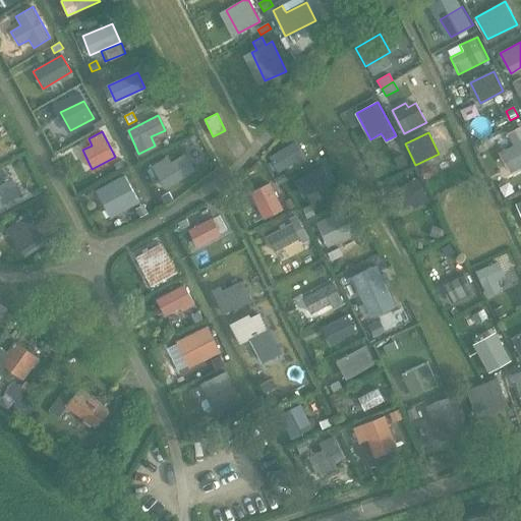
[(520,165),(520,140),(500,152),(510,171),(520,165)]
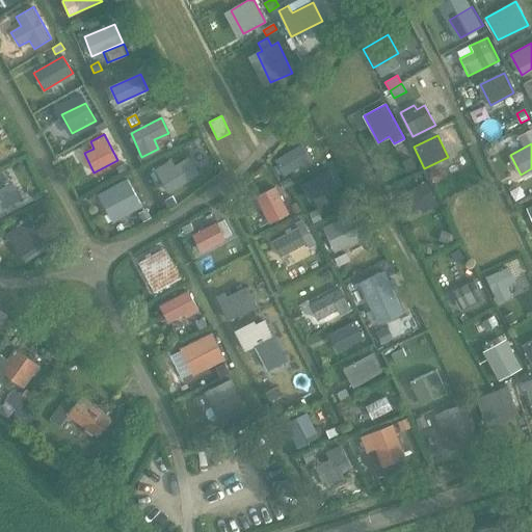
[(311,159),(301,144),(275,160),(284,176),(311,159)]
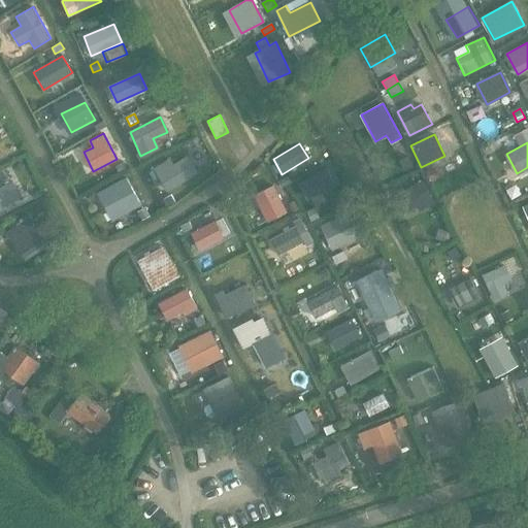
[(407,157),(399,161),(404,170),(413,166),(407,157)]
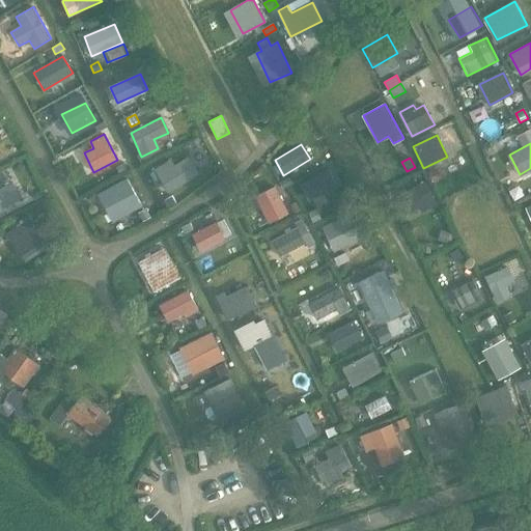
[(174,167),(170,161),(156,169),(168,190),(196,172),(188,160),(174,167)]
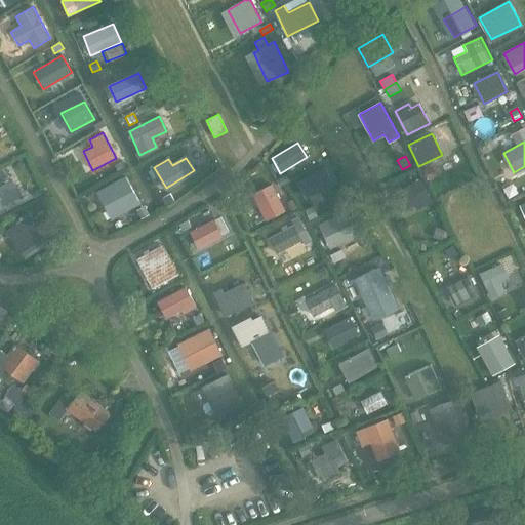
[(331,182),(325,168),(297,183),(305,197),(331,182)]
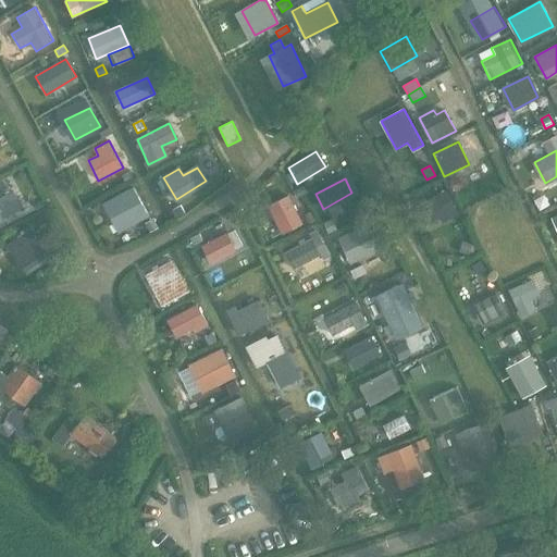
[(304,186),(293,192),(296,198),(307,193),(304,186)]
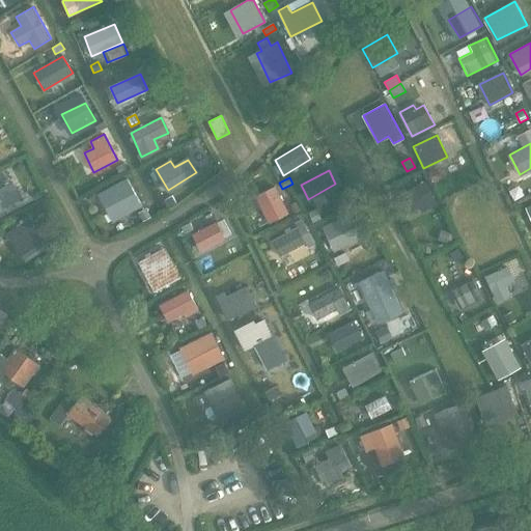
[(114,222),(142,206),(129,179),(100,194),(114,222)]
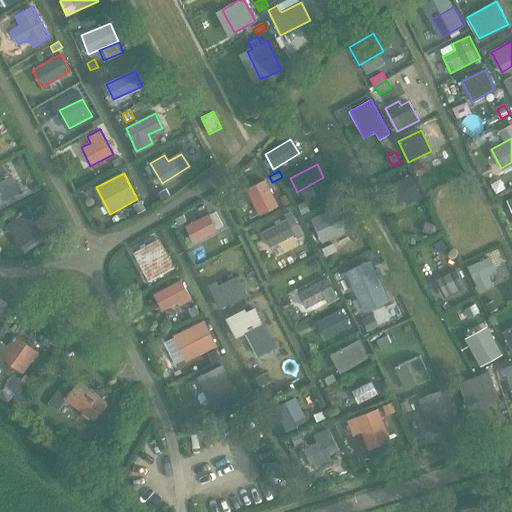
[(0,201),(20,191),(12,175),(0,182),(0,201)]
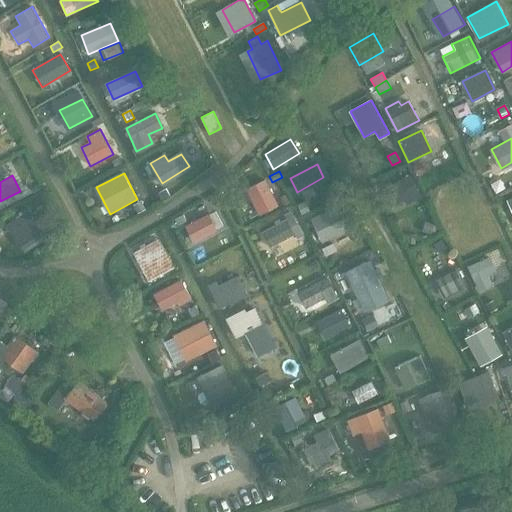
[(388,187),(396,203),(404,199),(407,205),(421,197),(419,192),(410,176),(388,187)]
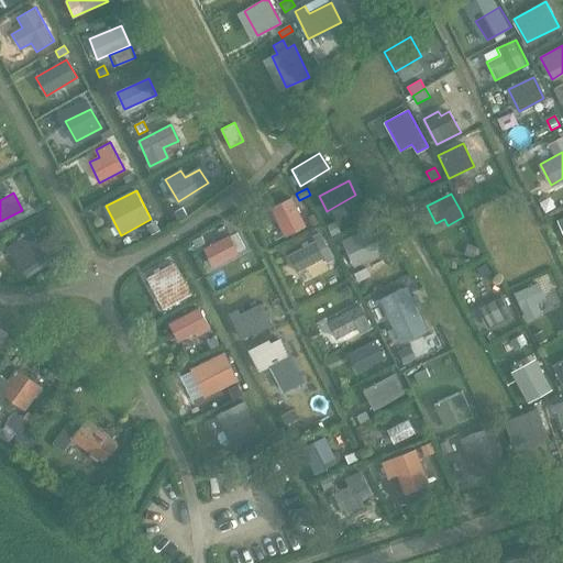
[(306,225),(291,198),(272,208),(285,235),(306,225)]
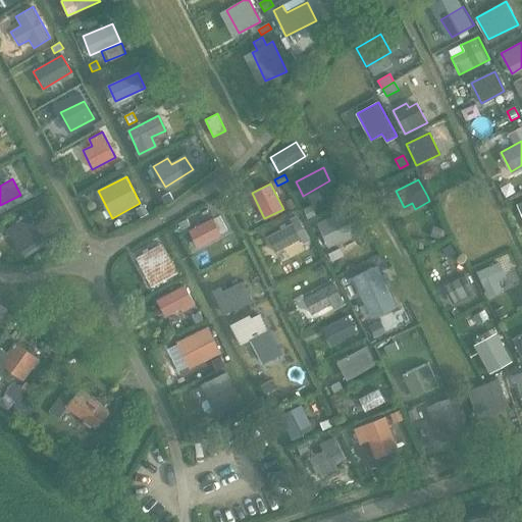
[(168,194),(162,198),(166,205),(173,201),(168,194)]
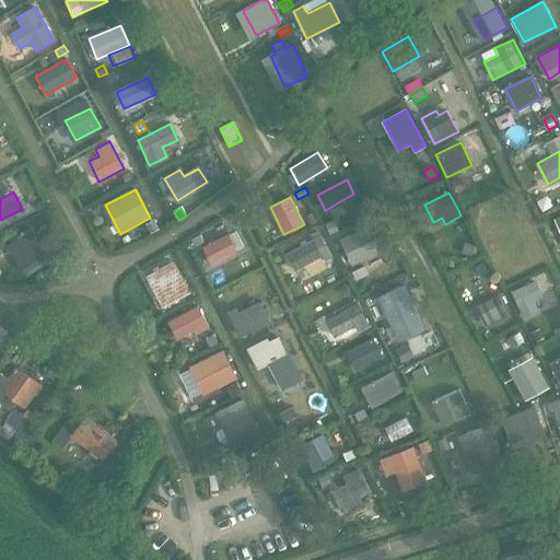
[(153,221),(146,225),(151,234),(159,230),(153,221)]
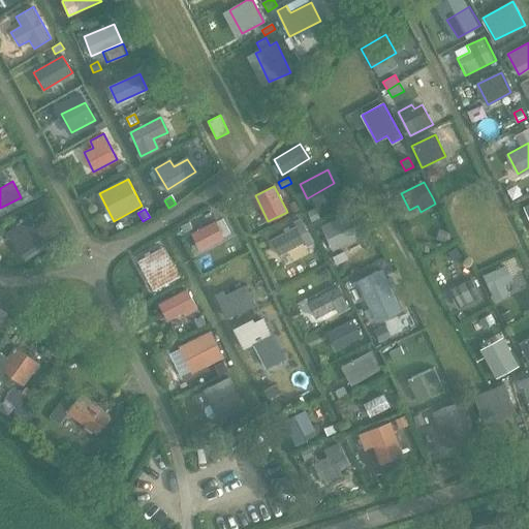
[(315,209),(307,213),(311,222),(319,218),(315,209)]
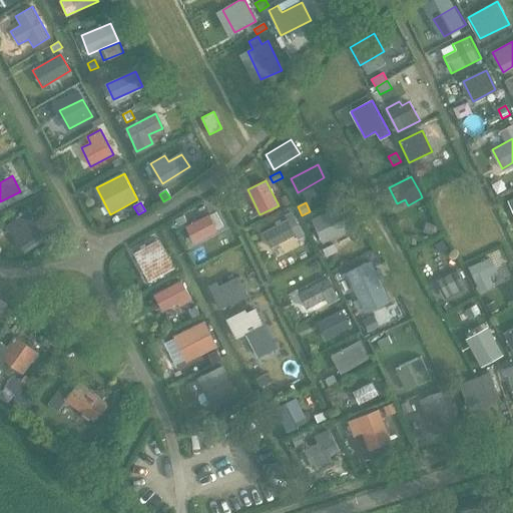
[(342,204),(312,219),(324,243),(354,229),(342,204)]
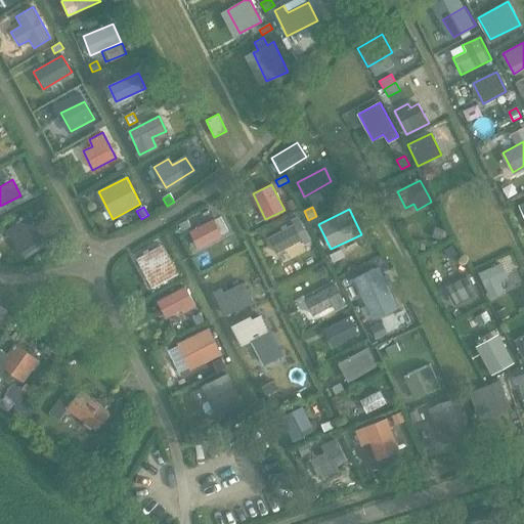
[(26,259),(49,243),(44,235),(30,214),(6,231),(26,259)]
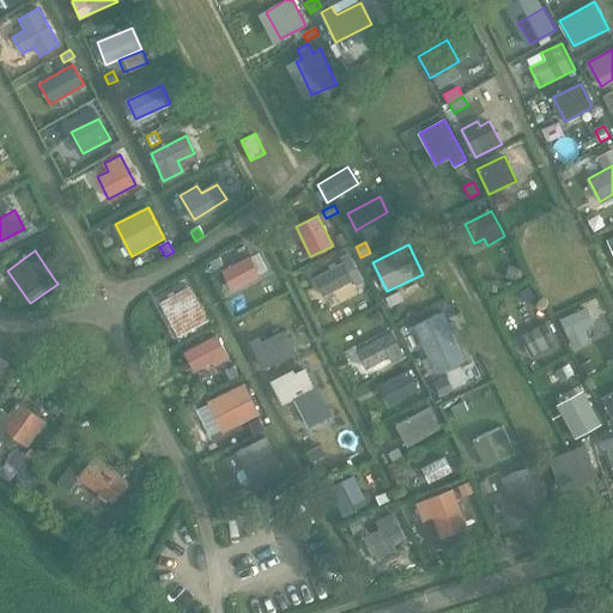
[(341,256),(345,262),(314,278),(323,295),(352,279),(356,285),(362,281),(347,254),(341,256)]
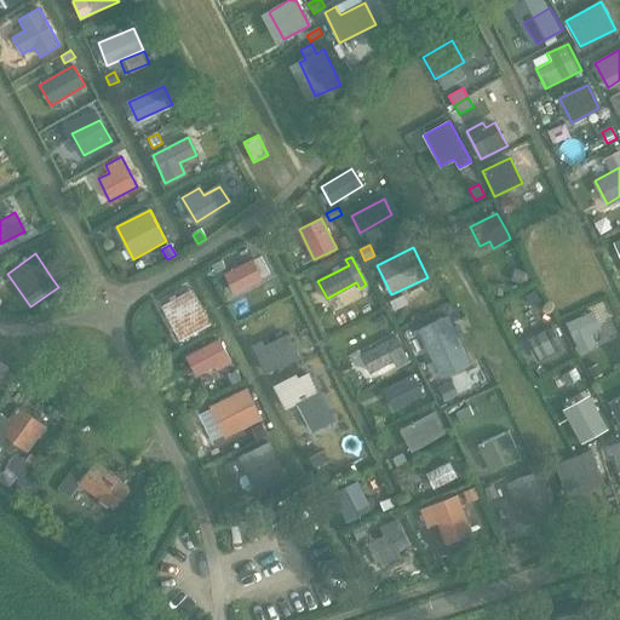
[(222,260),(211,265),(216,273),(225,268),(222,260)]
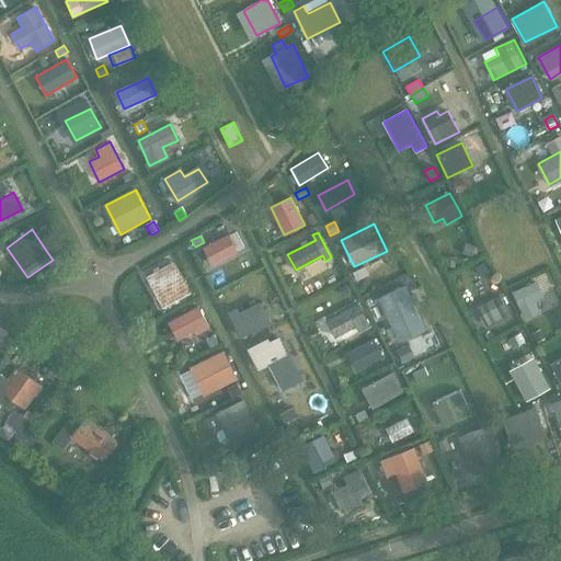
[(228,236),(204,249),(212,264),(237,251),(228,236)]
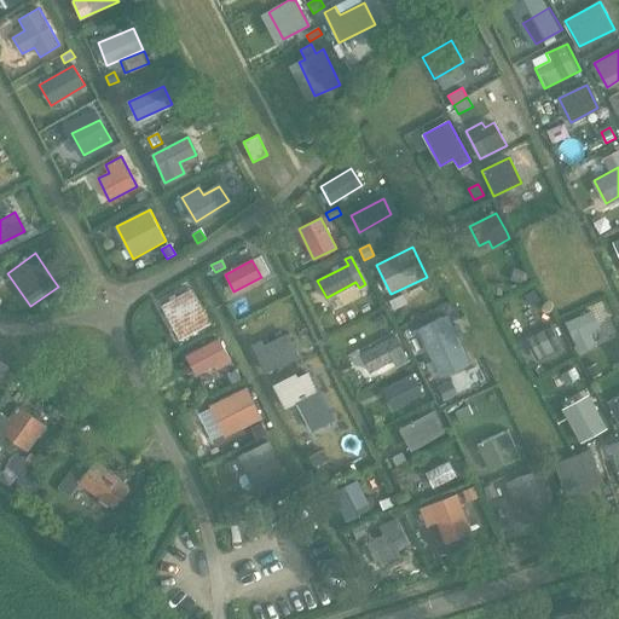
[(515,268),(510,279),(520,284),(525,273),(515,268)]
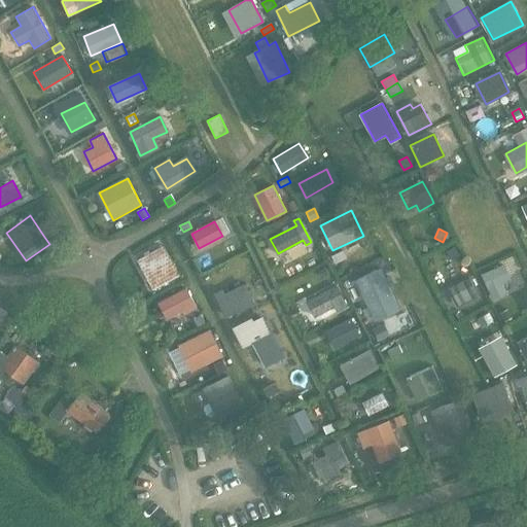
[(420,243),(419,251),(427,251),(428,243),(420,243)]
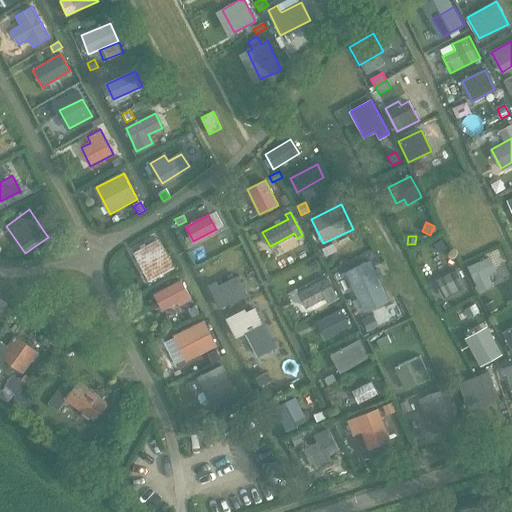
[(173,267),(159,239),(133,252),(148,280),(173,267)]
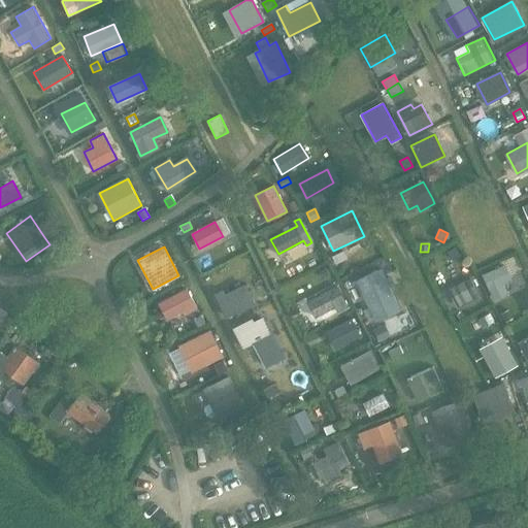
[(455,248),(448,252),(454,261),(461,257),(455,248)]
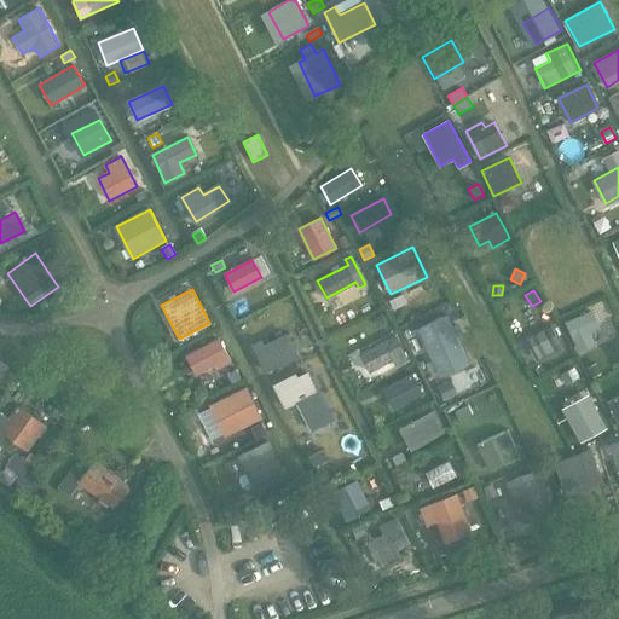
[(403,295),(391,301),(394,311),(408,305),(403,295)]
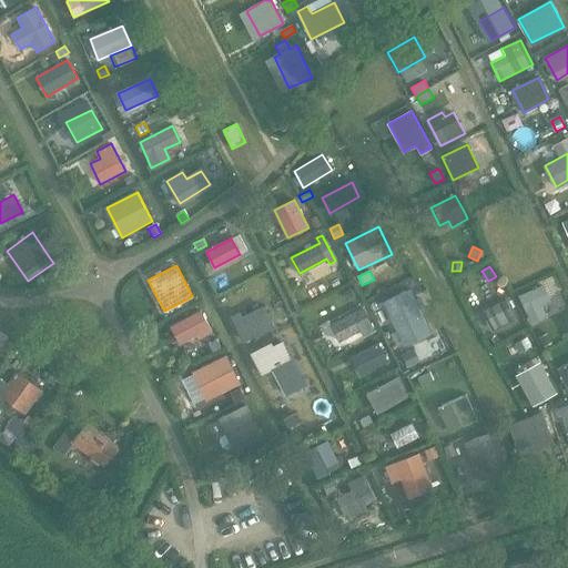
[(550,301),(544,285),(519,296),(526,312),(528,311),(531,321),(545,315),(540,304),(550,301)]
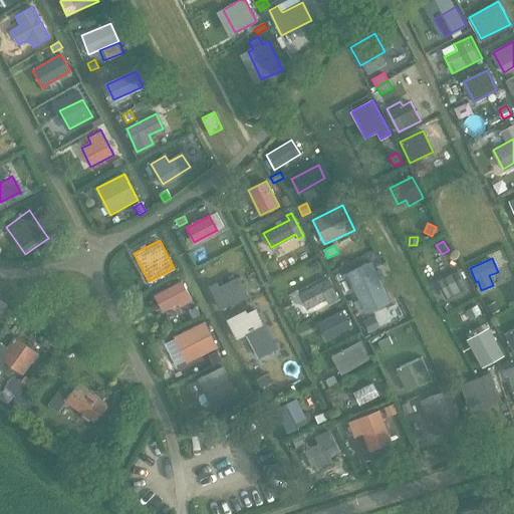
[(376,275),(368,260),(338,276),(346,291),(376,275)]
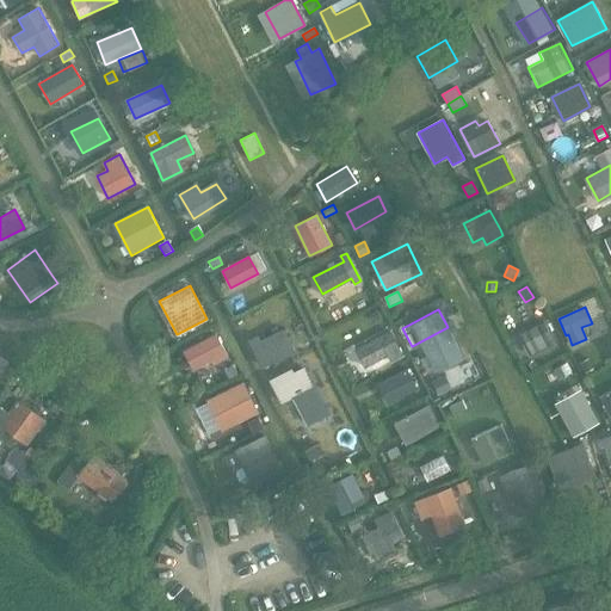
[(543,322),(520,335),(529,356),(554,343),(543,322)]
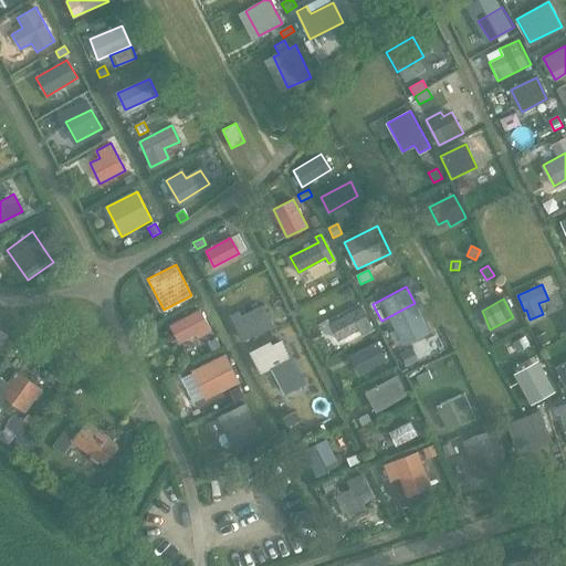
[(273,326),(262,305),(241,315),(240,311),(231,314),(244,339),(273,326)]
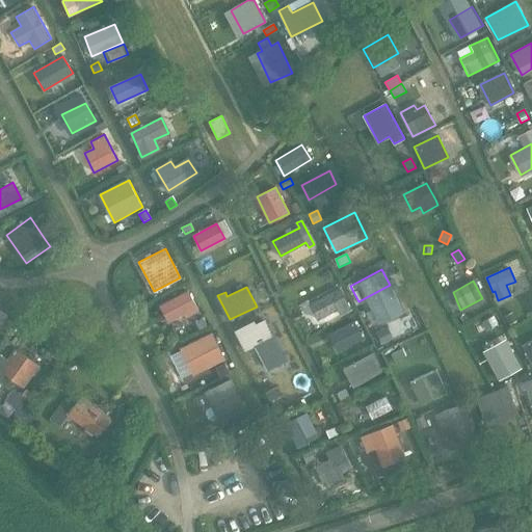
[(350,310),(338,289),(310,304),(317,320),(337,309),(341,315),(350,310)]
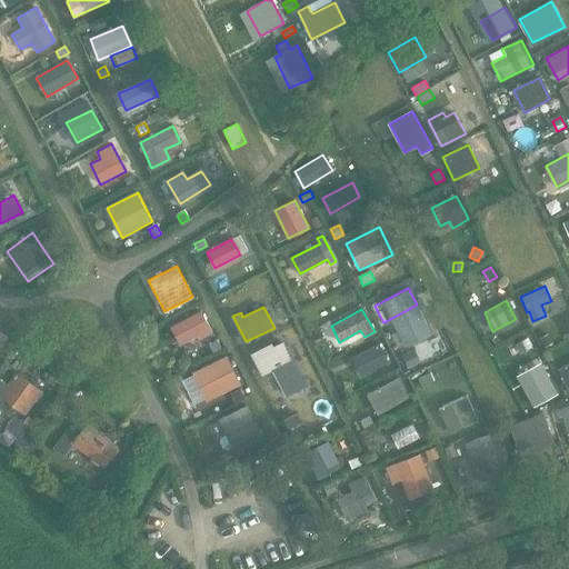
[(198,335),(200,338),(212,331),(201,311),(171,327),(180,343),(198,335)]
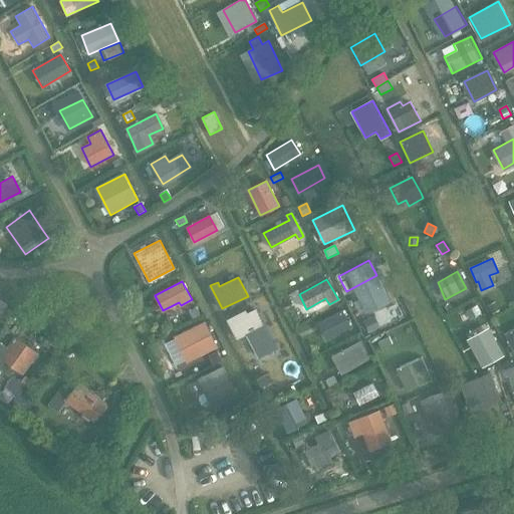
[(496,302),(488,305),(492,314),(500,310),(496,302)]
